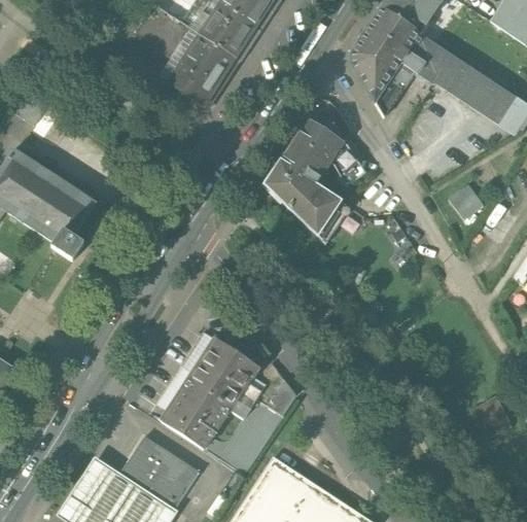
[(220,0),(219,1),(255,25),(268,5),(272,0),(220,0)]
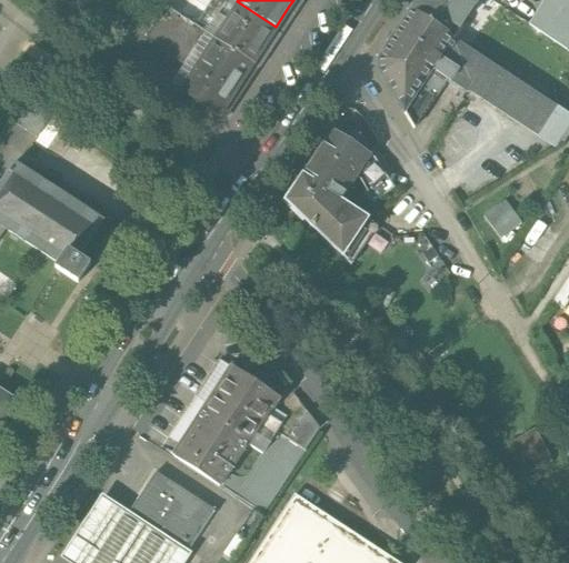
[(417,0),(412,8),(452,34),(475,0),(417,0)]
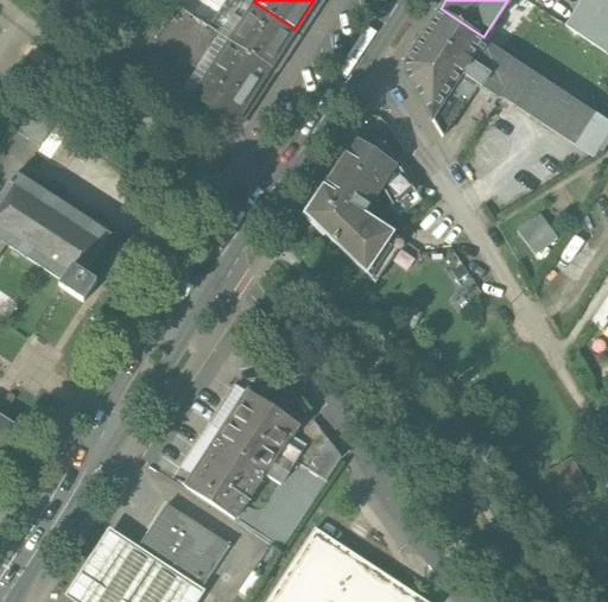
[(582,0),(567,24),(607,51),(607,0),(582,0)]
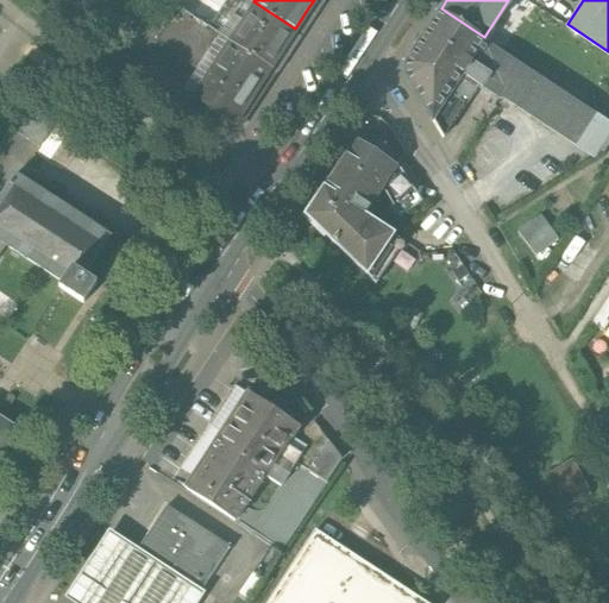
[(253,1),(230,37),(271,64),(280,51),(295,29),(253,1)]
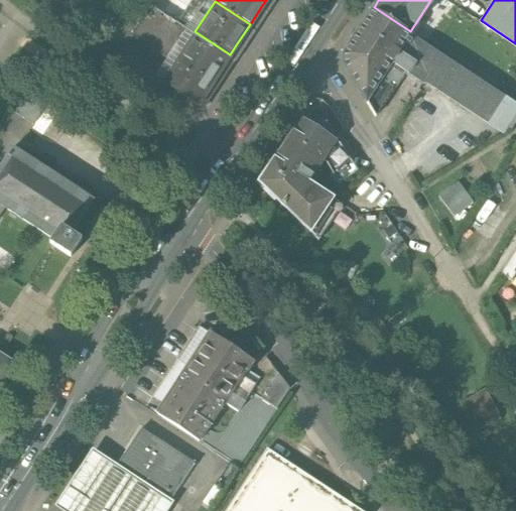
[(374,7),(362,25),(344,50),(344,62),(376,113),(406,68),(408,71),(417,56),(427,42),(410,31),(374,7)]
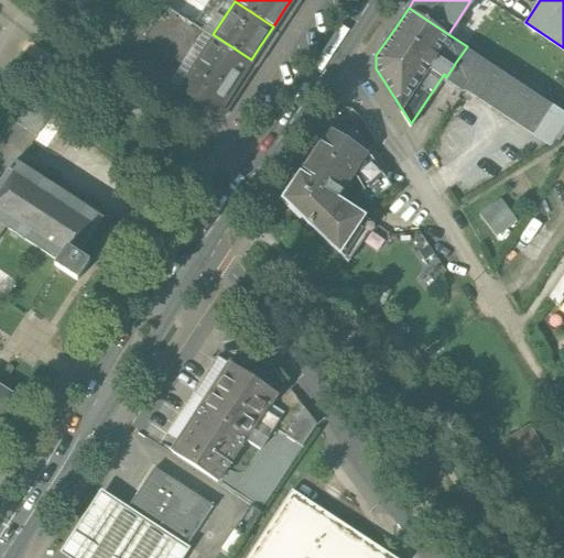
[(191,24),(193,23),(187,13),(156,29),(165,46),(177,41),(180,46),(197,36),(191,24)]
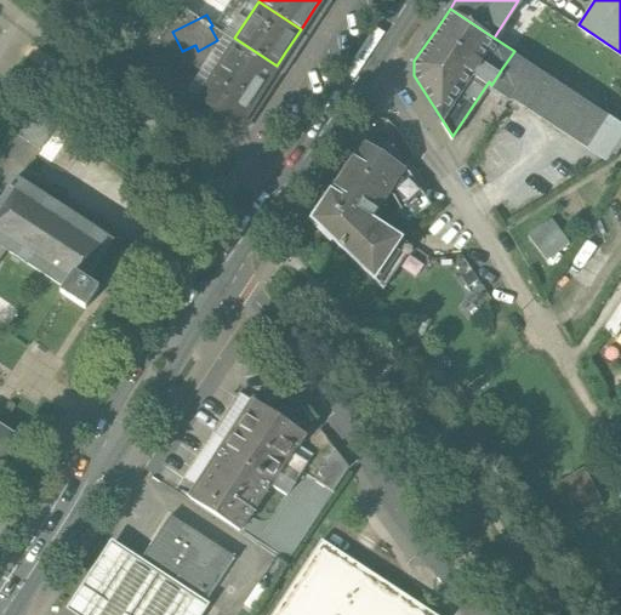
[(277,66),(234,38),(197,96),(239,124),(258,94),(277,66)]
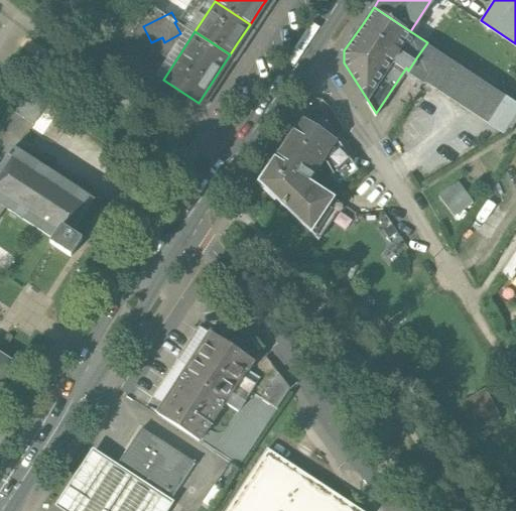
[(427,42),(417,56),(431,66),(440,50),(427,42)]
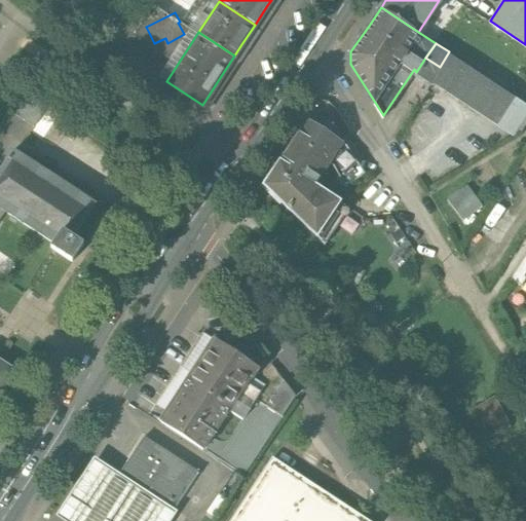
[(47,103),(27,89),(13,110),(34,123),(47,103)]
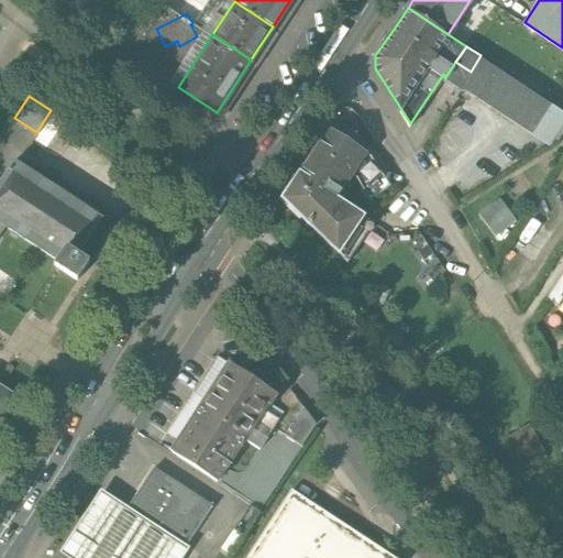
[(375,220),(337,195),(367,149),(329,124),(306,160),(283,195),(348,258),(375,220)]
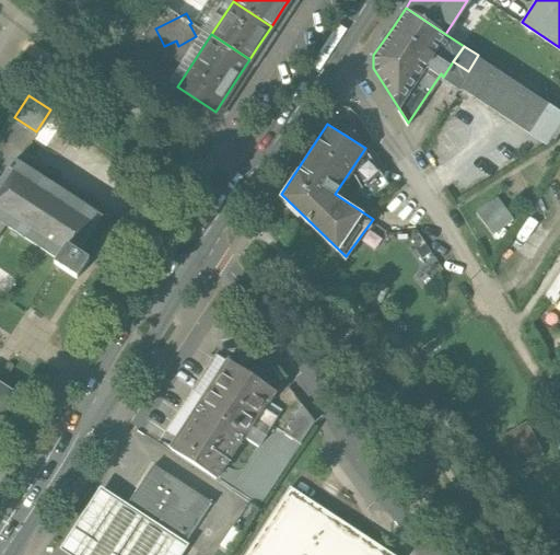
[(102,214),(15,155),(0,177),(0,217),(3,220),(57,255),(54,259),(76,275),(89,256),(78,250),(92,228),(103,234),(112,221),(101,215),(102,214)]
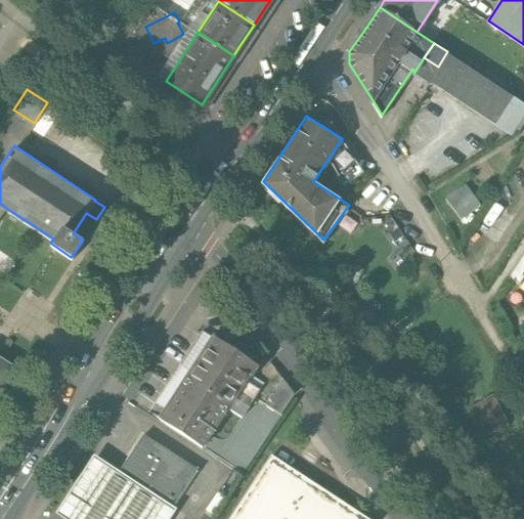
[(459,214),(479,200),(465,178),(443,193),(459,214)]
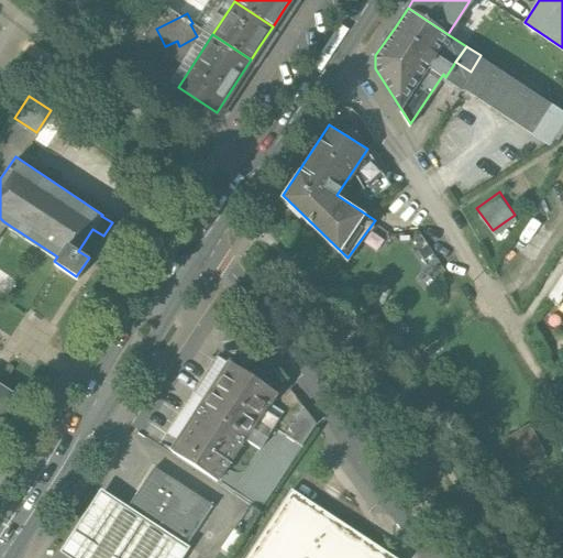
[(562,269),(545,295),(558,303),(562,294),(562,269)]
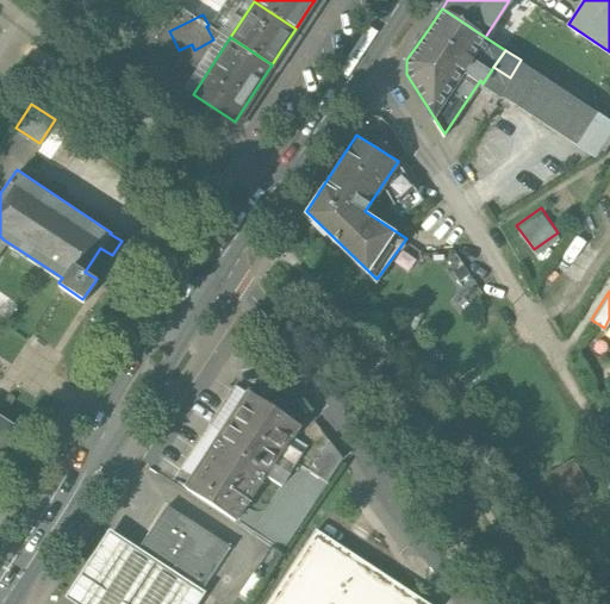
[(218,436),(266,466),(290,430),(293,433),(300,422),(250,390),(218,436)]
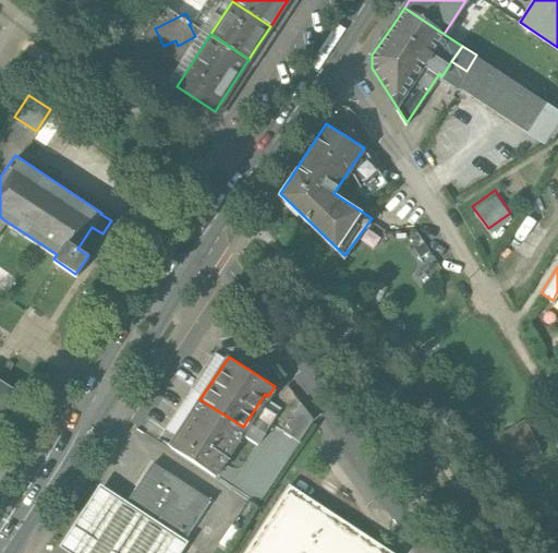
[(0,416),(17,388),(0,376),(0,416)]
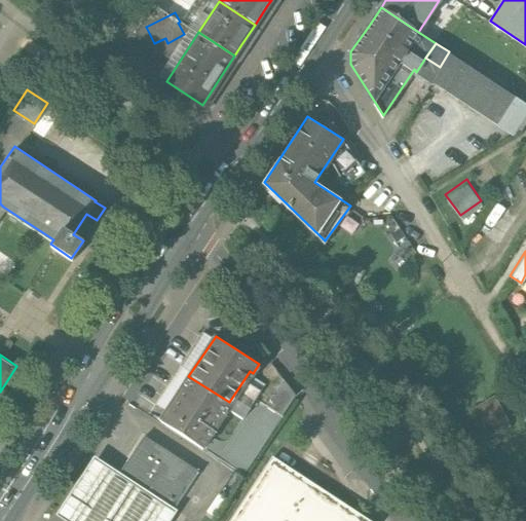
[(202,445),(229,402),(188,376),(161,418),(202,445)]
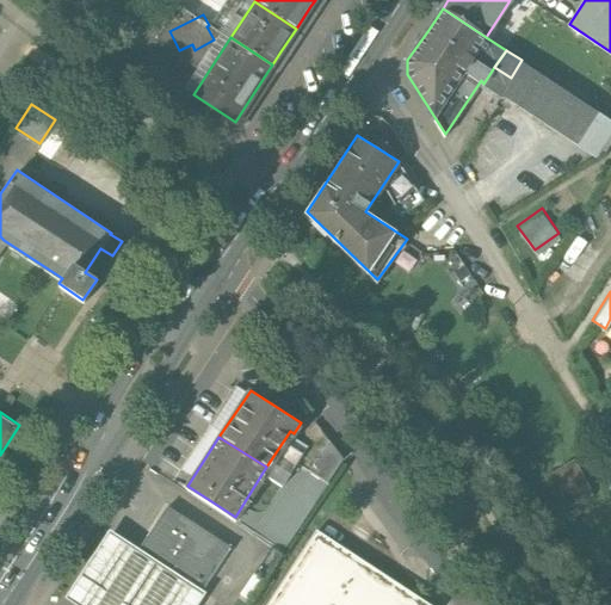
[(229,545),(166,504),(139,547),(202,588),(229,545)]
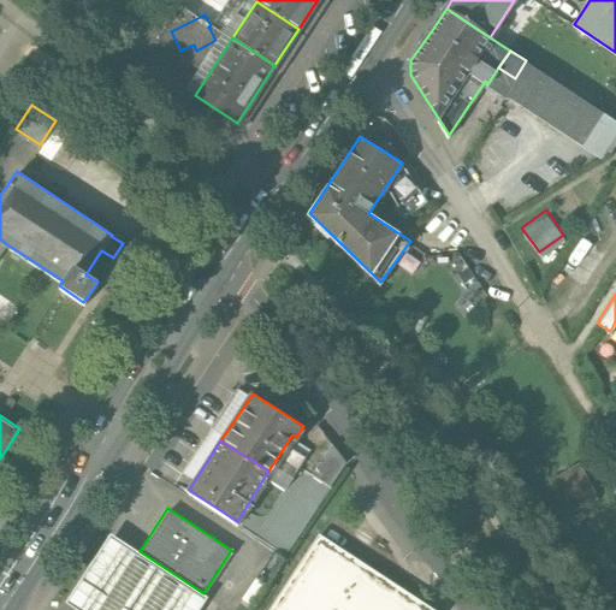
[(201,596),(137,554),(140,551),(111,531),(65,600),(80,609),(197,609),(207,596),(203,593),(201,596)]
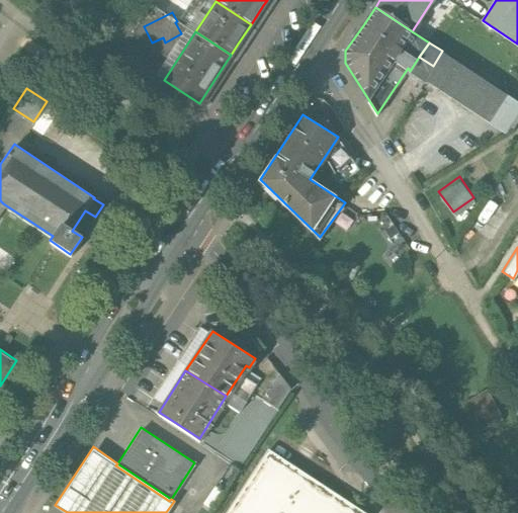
[(368,512),(268,447),(225,512),(368,512)]
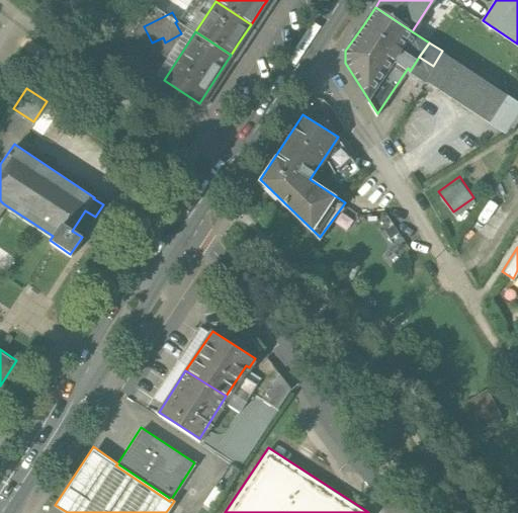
[(171,499),(117,463),(115,465),(169,501),(171,499)]
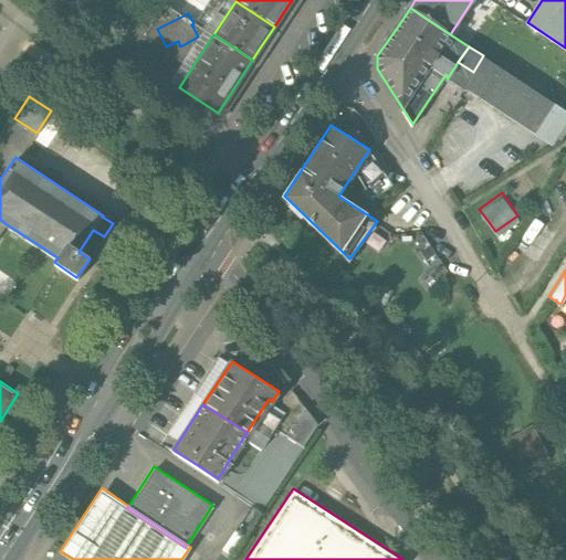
[(234,528),(222,547),(230,552),(243,534),(234,528)]
